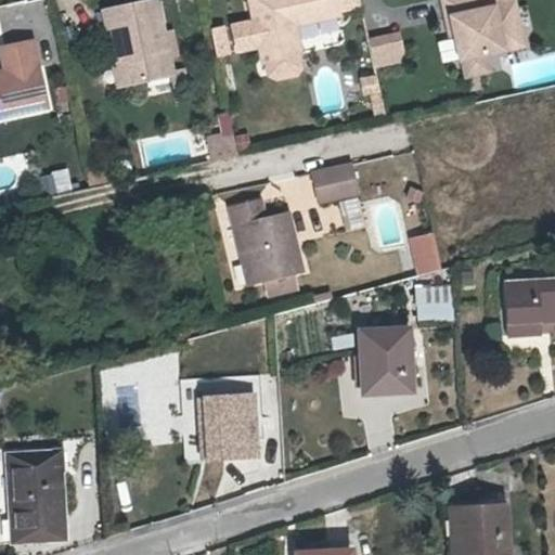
[(139,0),(104,8),(108,26),(112,25),(119,55),(125,82),(173,72),(158,0),(139,0)]
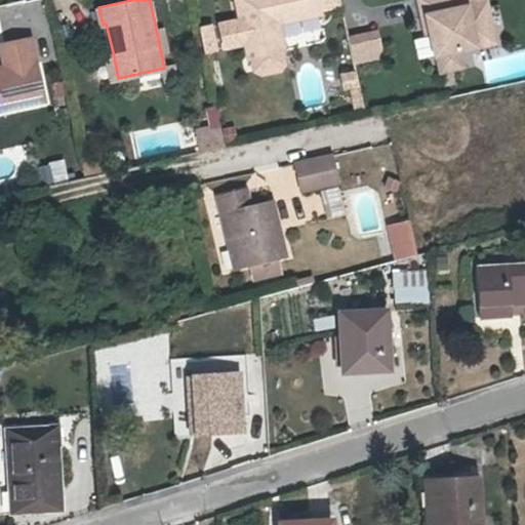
[(283,49),(285,48),(280,21),(322,12),(319,0),(238,0),(250,55),(252,55),(283,49)]
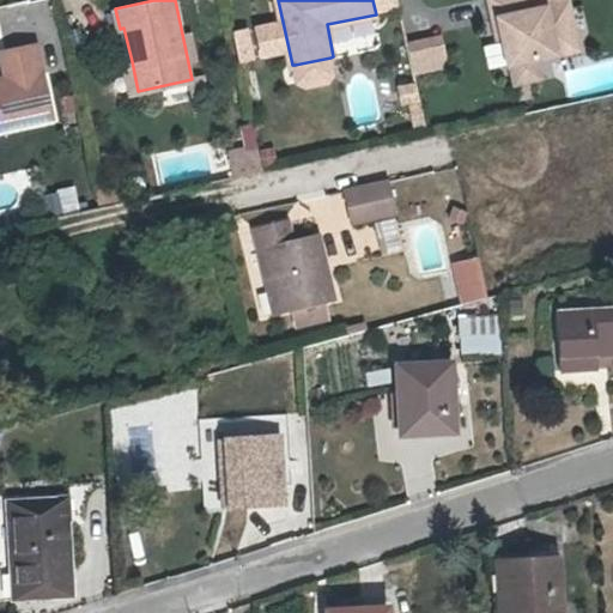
[(491,0),(496,22),(501,20),(504,40),(510,67),(582,52),(571,4),(550,8),(546,0),(491,0)]
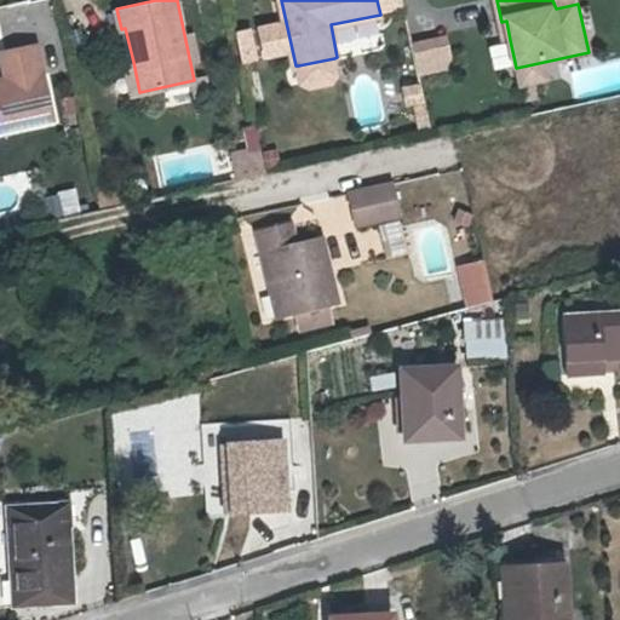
[(445,34),(409,40),(415,75),(451,69),(445,34)]
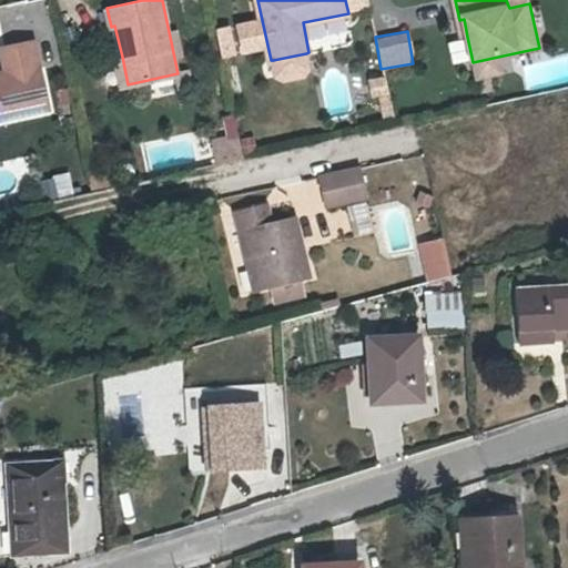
[(0,117),(48,107),(33,38),(1,46),(7,70),(1,77),(0,77),(0,117)]
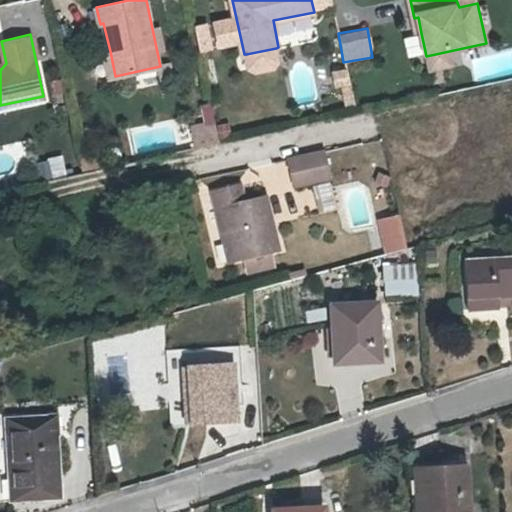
[(276,48),(246,54),(249,67),(256,71),(273,67),(278,61),(276,48)]
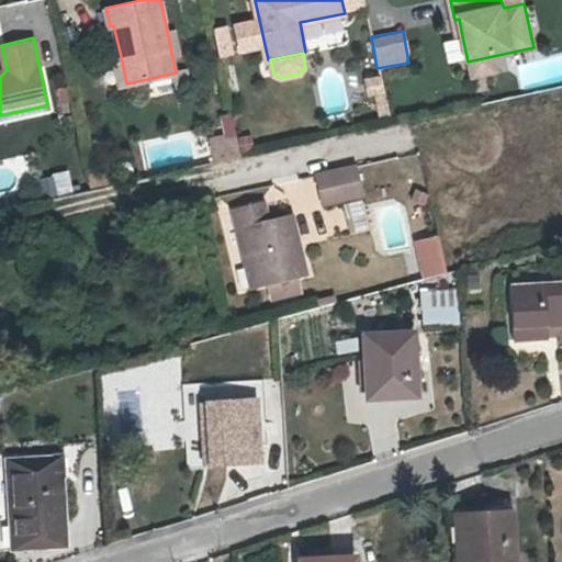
[(114,57),(121,85),(126,83),(121,56),(114,57)]
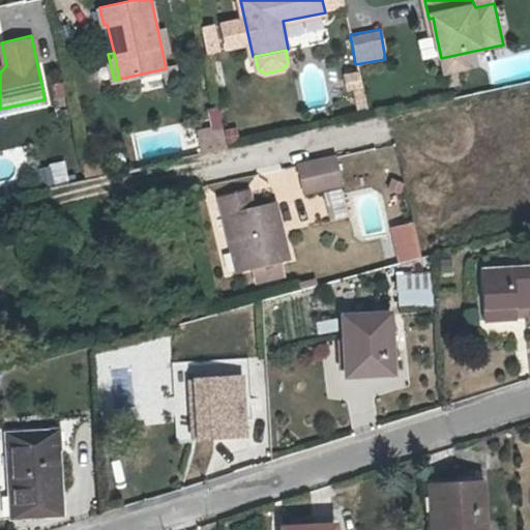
[(465,53),(443,58),(446,74),(468,69),(465,53)]
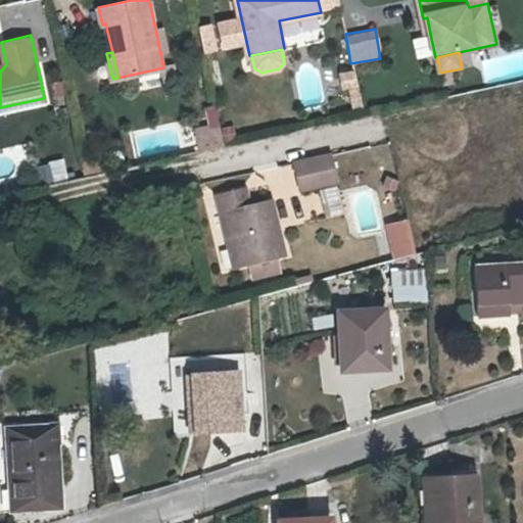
[(354,69),(338,72),(341,103),(359,102),(354,69)]
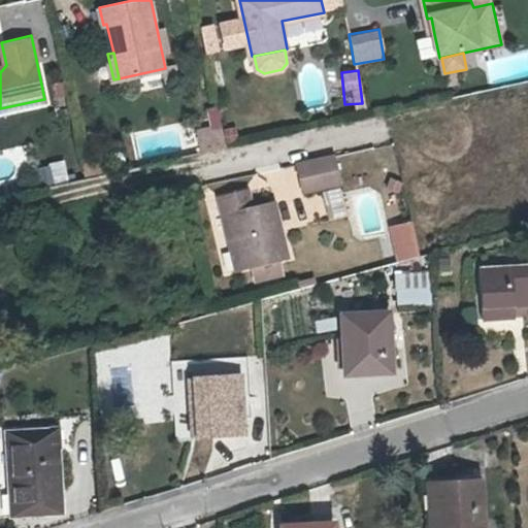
[(212,128),(223,126),(218,105),(208,107),(212,128)]
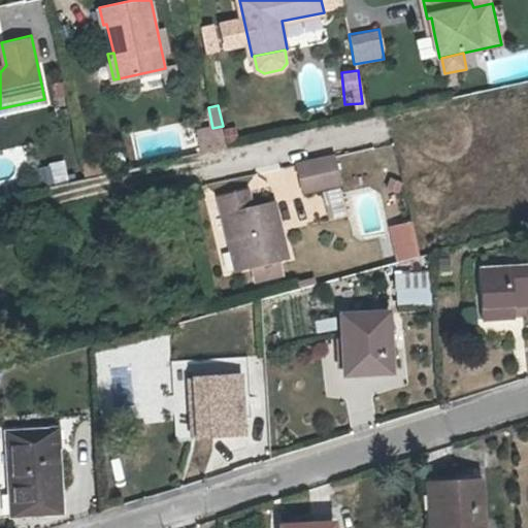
[(203,152),(227,146),(223,126),(212,128),(198,131),(203,152)]
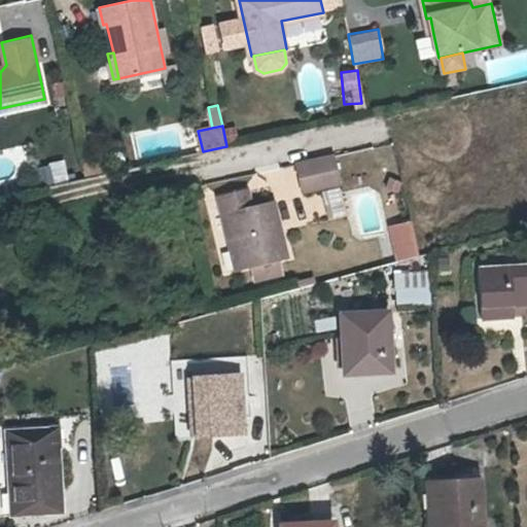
[(296,165),(302,190),(339,183),(334,156),(296,165)]
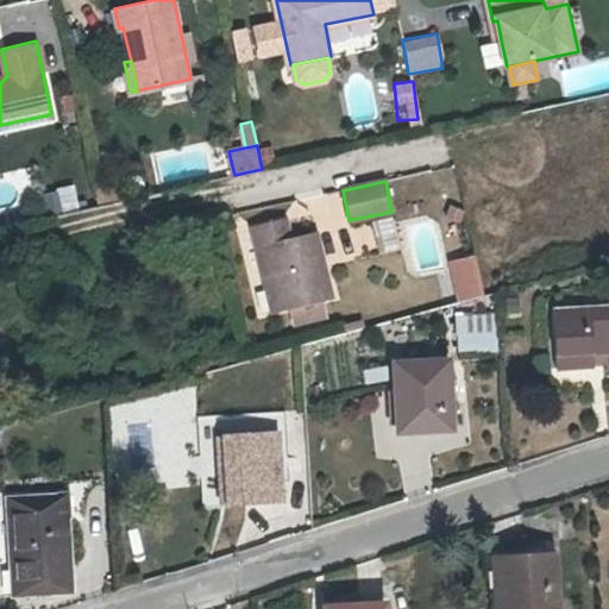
[(39,192),(46,215),(80,206),(73,183),(39,192)]
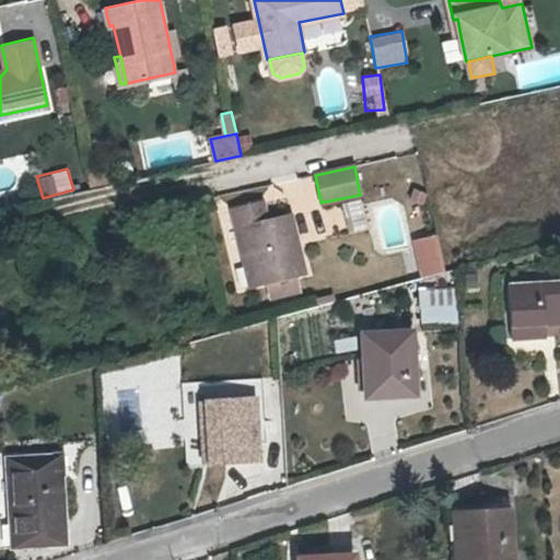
[(364,225),(360,198),(347,200),(350,226),(364,225)]
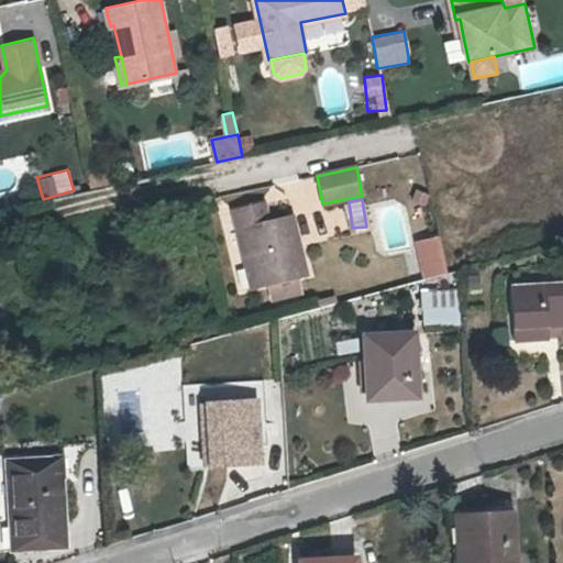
[(235,207),(239,227),(247,224),(260,280),(307,271),(296,214),(272,220),(268,200),(235,207)]
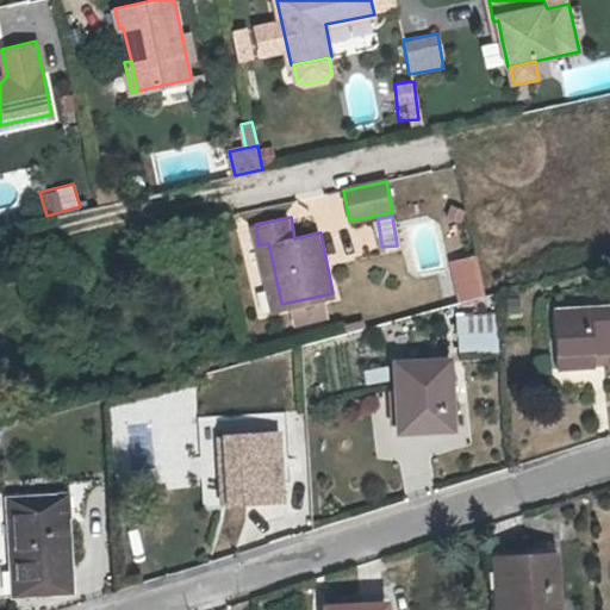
[(268,243),(259,246),(271,306),(281,304),(268,243)]
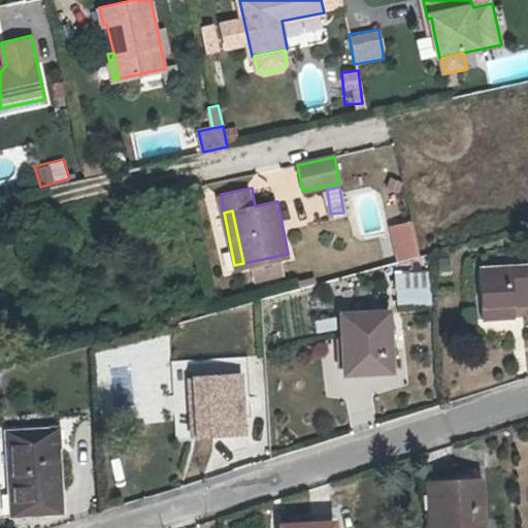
[(387,225),(397,259),(420,253),(409,219),(387,225)]
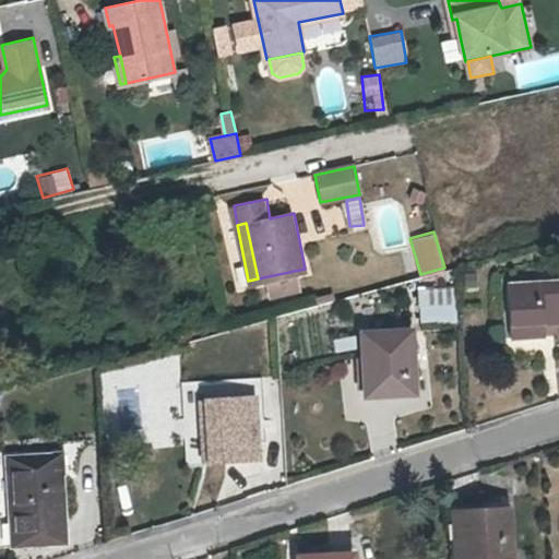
[(558,276),(510,280),(513,335),(552,333),(552,320),(558,319),(558,276)]
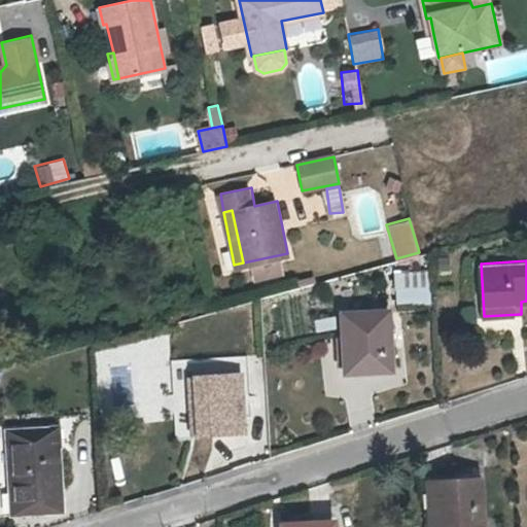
[(430,282),(398,282),(399,294),(430,293),(430,282)]
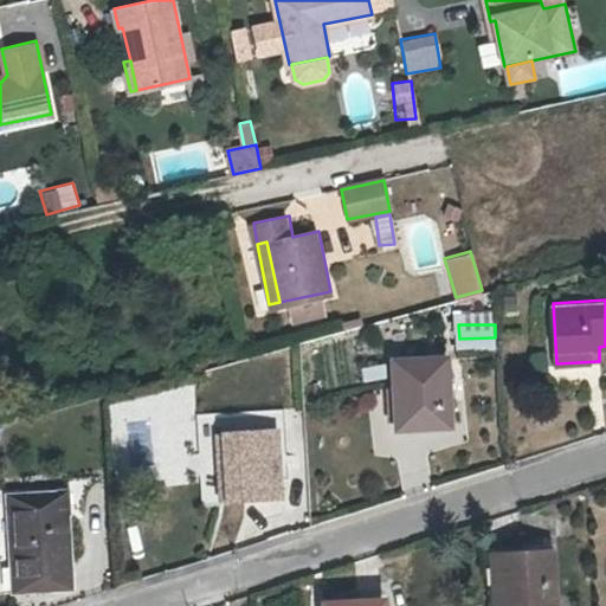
[(455,353),(399,356),(403,425),(458,421),(455,353)]
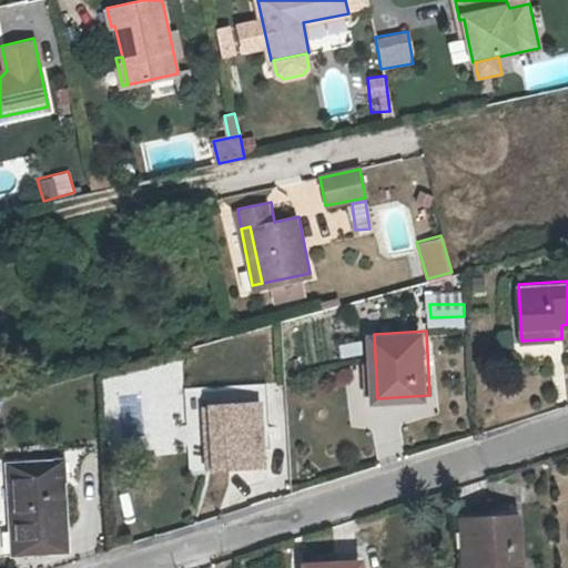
[(260,414),(205,416),(208,468),(262,465),(260,414)]
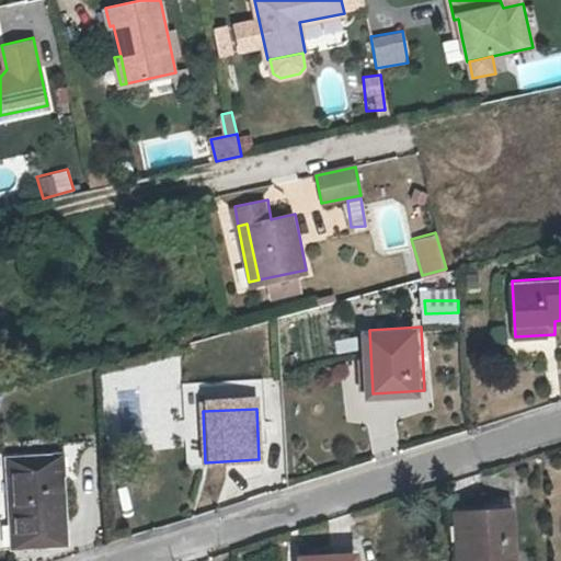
[(64,459),(0,462),(4,547),(68,541),(64,459)]
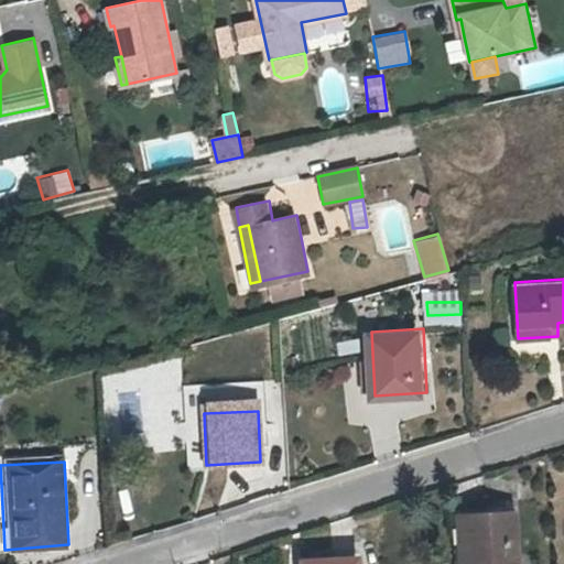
[(465,563),(513,563),(511,514),(462,519),(465,563)]
